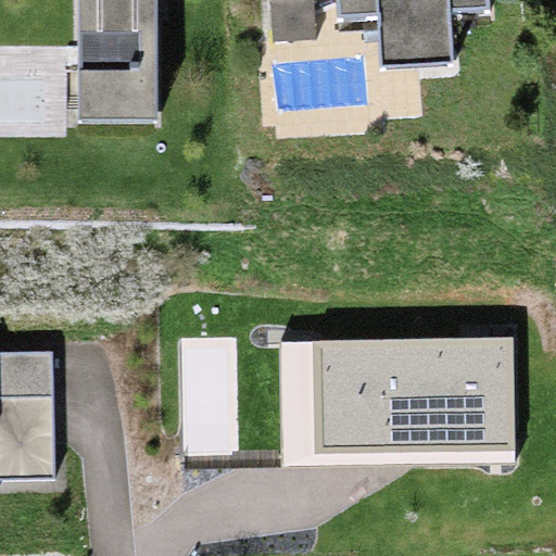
[(154,0),(77,0),(78,124),(154,124),(154,0)]
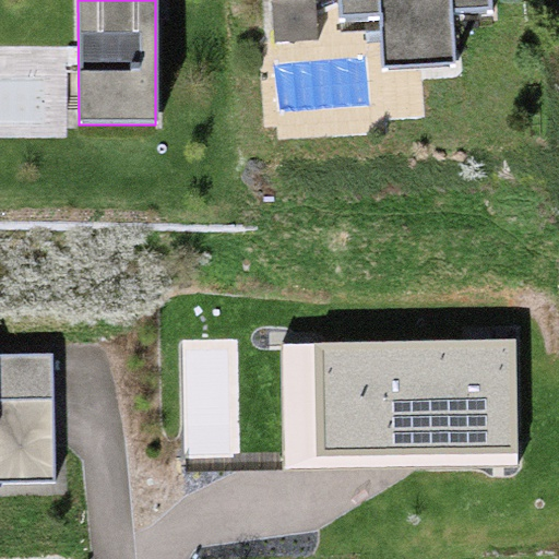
[(488,0),(272,0),(276,0),(340,0),(342,22),(380,20),(383,70),(454,66),(449,14),(488,11),(488,0)]
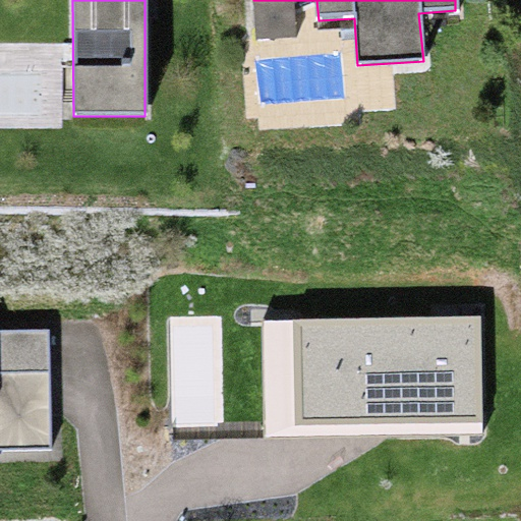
[(480,316),(291,320),(293,424),(481,421),(480,316)]
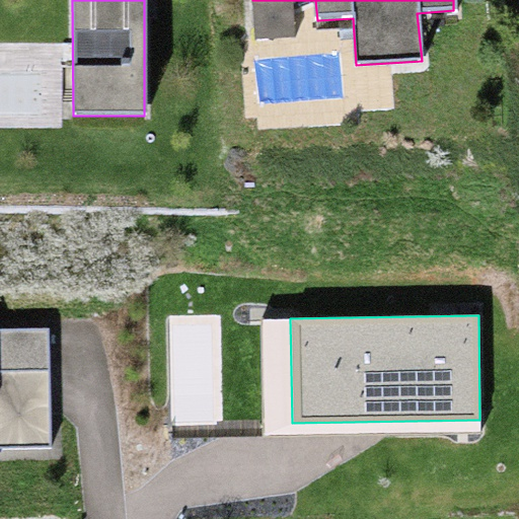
[(48,327),(0,328),(0,370),(48,370),(48,327)]
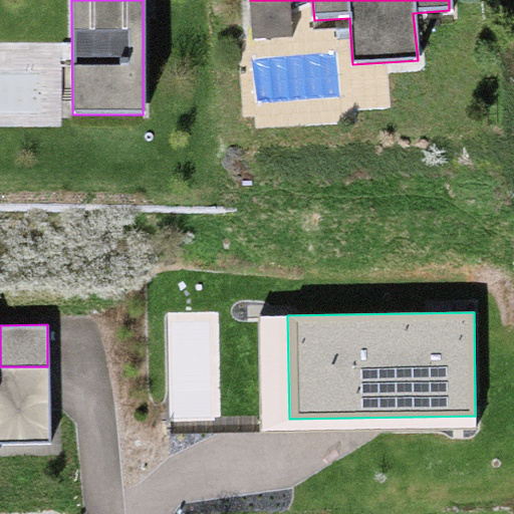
[(0,444),(47,444),(47,366),(0,366),(0,444)]
